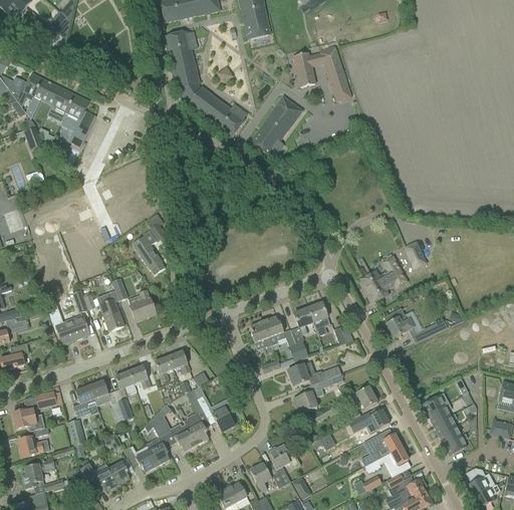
[(0,0),(0,7),(8,14),(15,5),(21,11),(26,5),(19,0),(0,0)]
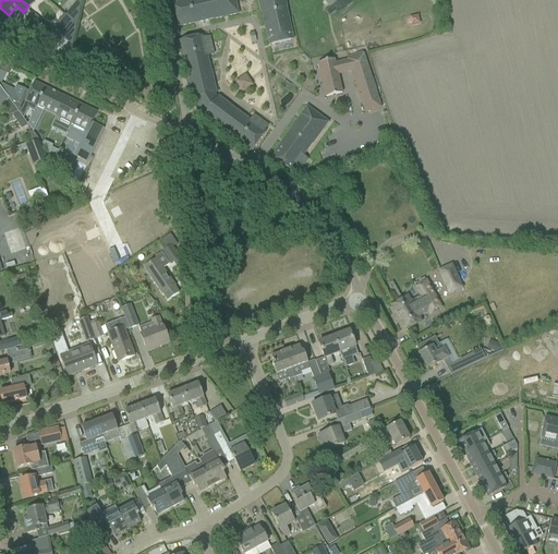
[(75,0),(65,11),(76,22),(82,0),(75,0)]
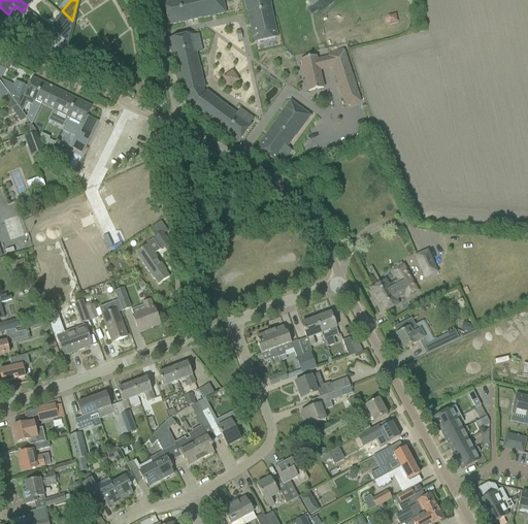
[(226,9),(223,0),(163,0),(168,22),(201,14),(202,15),(226,9)]
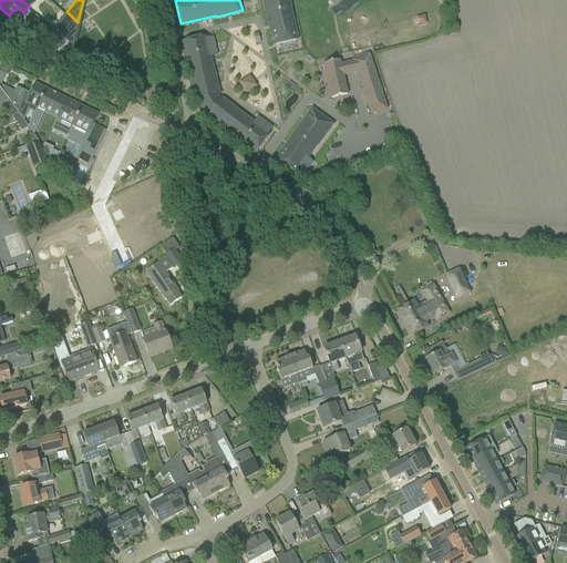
[(290,1),(290,0),(263,0),(265,7),(274,42),(298,37),(290,1)]
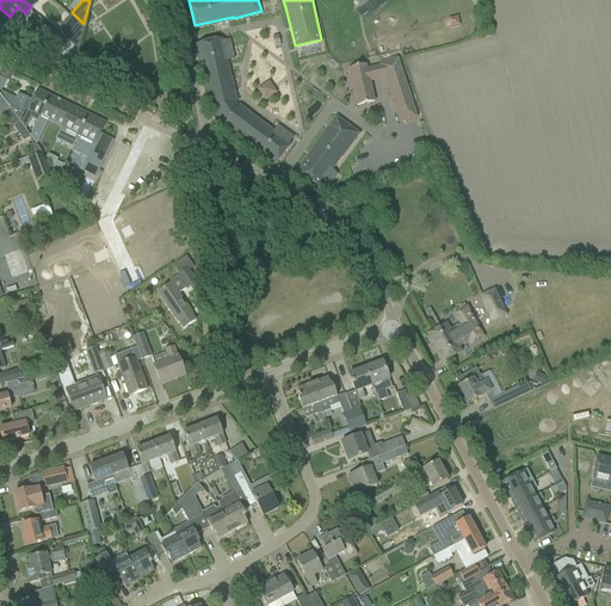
[(149,7),(142,12),(146,18),(153,13),(149,7)]
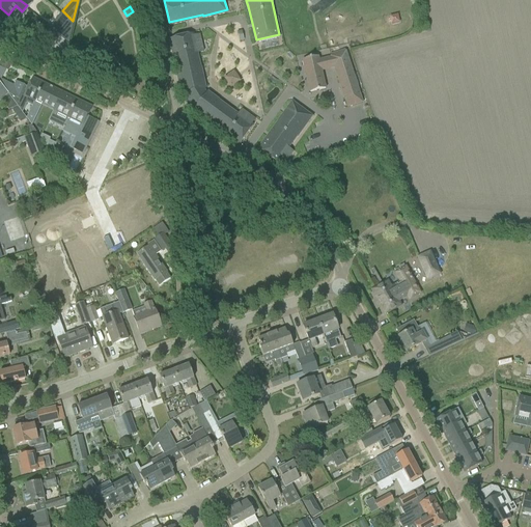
[(61,10),(53,20),(71,34),(73,21),(62,10),(61,10)]
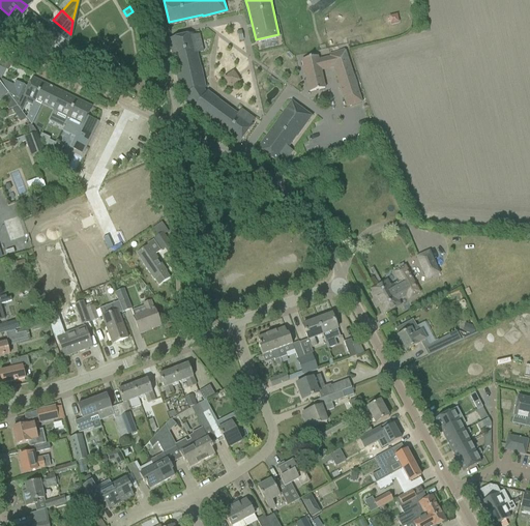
[(205,85),(201,64),(200,64),(193,31),(170,36),(177,69),(176,69),(181,91),(183,90),(194,107),(193,109),(204,117),(204,116),(238,142),(253,122),(217,97),(218,96),(207,88),(206,90),(203,86),(205,85)]
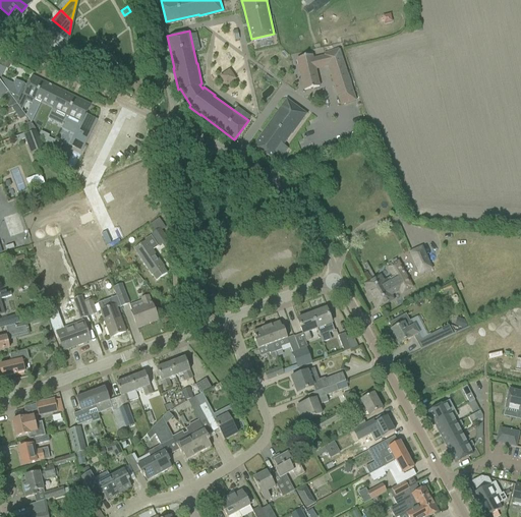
[(41,34),(38,39),(47,47),(51,42),(41,34)]
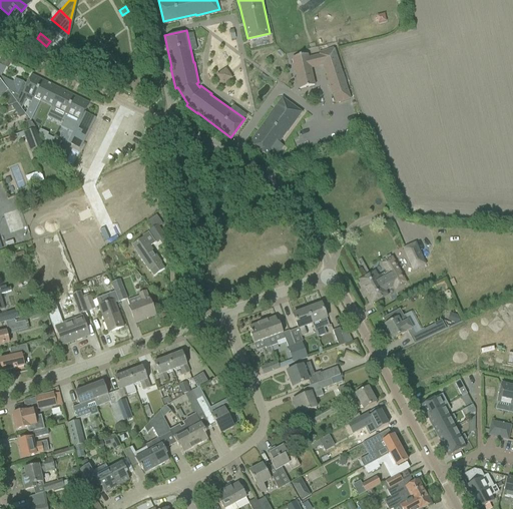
[(350,96),(334,45),(319,50),(336,100),(350,96)]
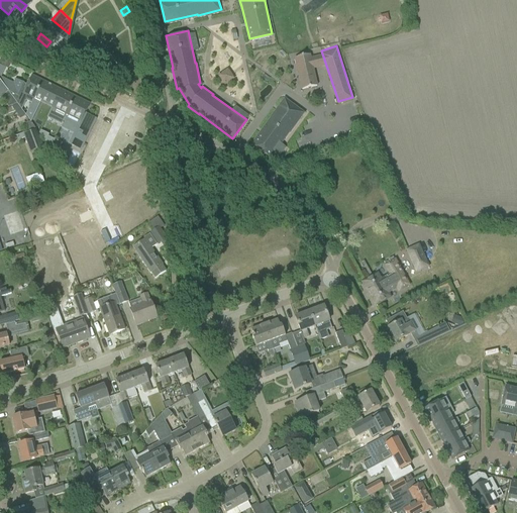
[(316,83),(309,52),(295,56),(302,87),(316,83)]
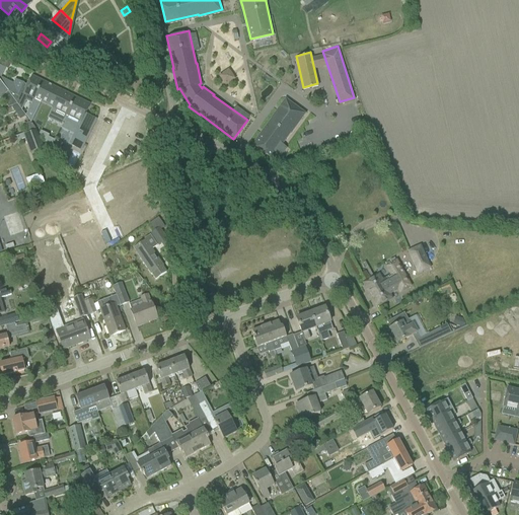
[(219,73),(227,82),(237,74),(229,65),(219,73)]
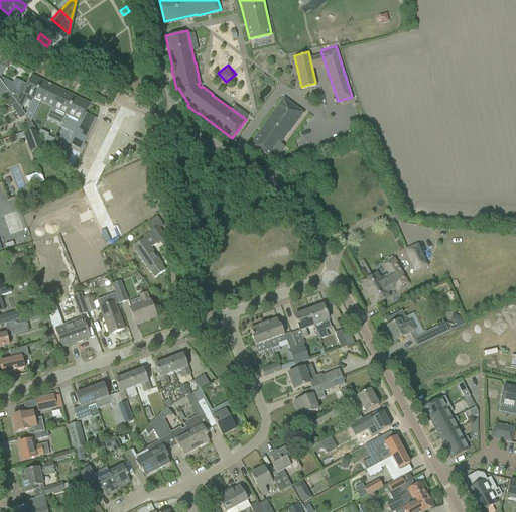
[(34,94),(42,78),(31,73),(27,82),(15,77),(13,81),(0,75),(0,74),(0,78),(7,88),(8,89),(20,106),(25,96),(32,99),(34,94)]
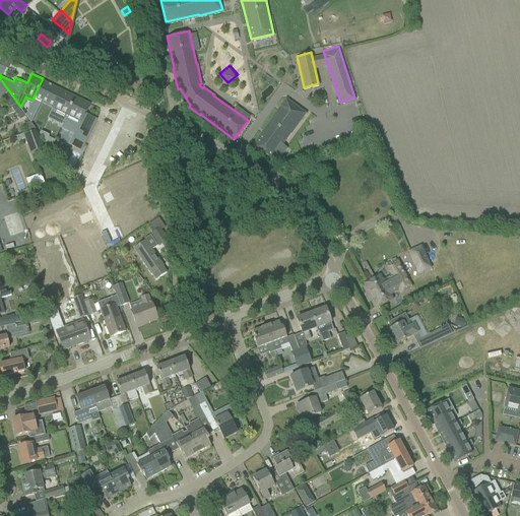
[(54,102),(61,87),(43,78),(35,94),(50,102),(51,101),(54,102)]
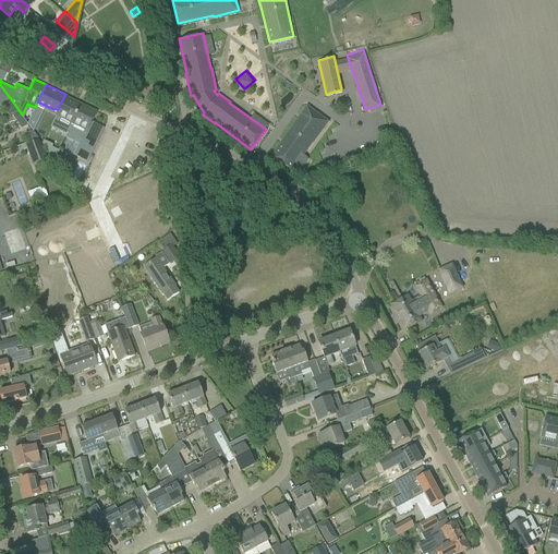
[(68,129),(81,101),(65,94),(58,109),(50,123),(57,125),(58,123),(68,129)]
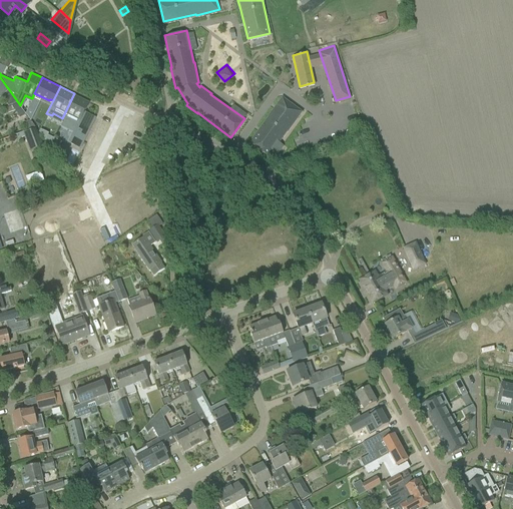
[(78,122),(84,109),(89,100),(74,93),(62,118),(70,121),(69,122),(76,126),(75,128),(86,133),(89,127),(78,122)]
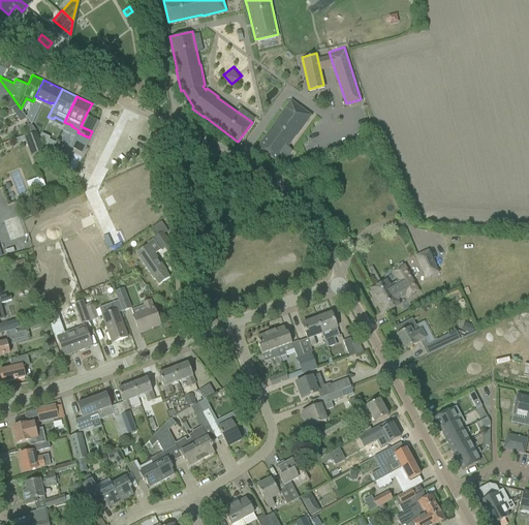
[(297,132),(311,113),(290,98),(277,118),(257,146),(276,159),(297,132)]
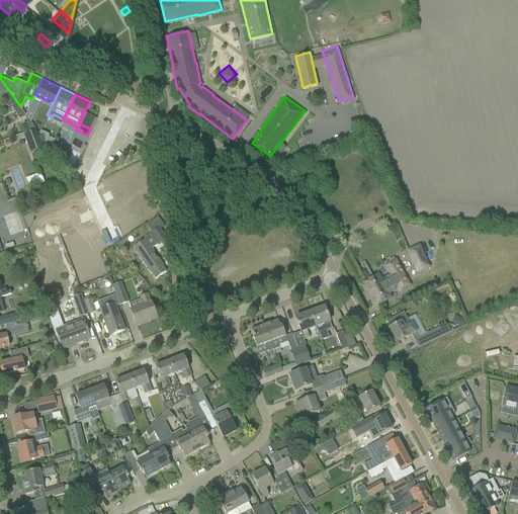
[(32,116),(35,110),(28,107),(25,112),(32,116)]
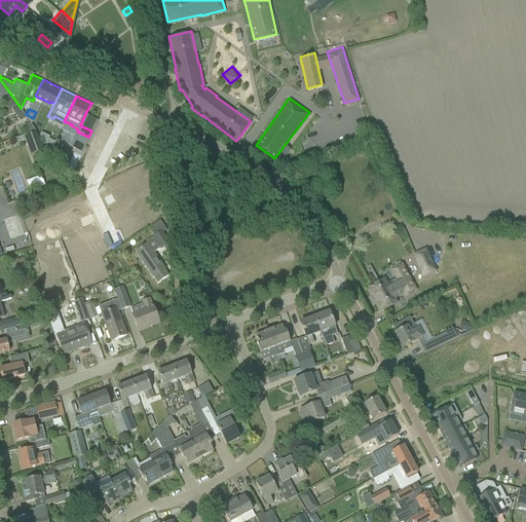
[(91,131),(98,117),(86,112),(80,125),(91,131)]
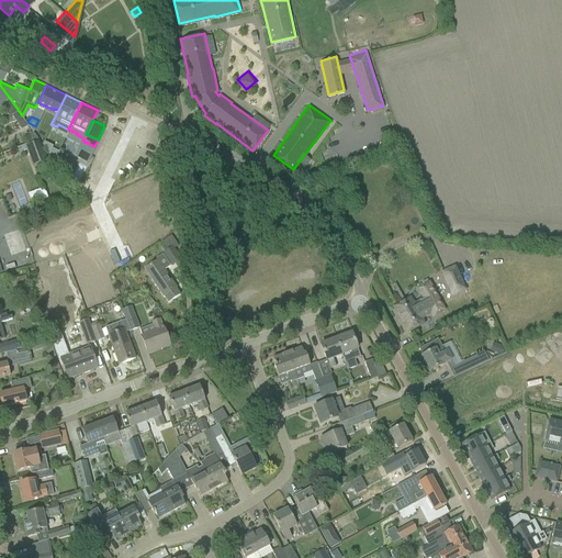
[(37,138),(24,144),(32,163),(46,157),(42,146),(41,147),(38,142),(37,138)]
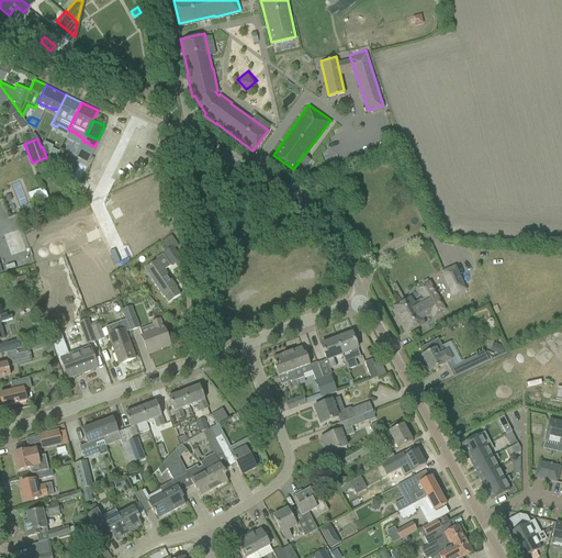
[(91,153),(94,146),(82,141),(79,147),(91,153)]
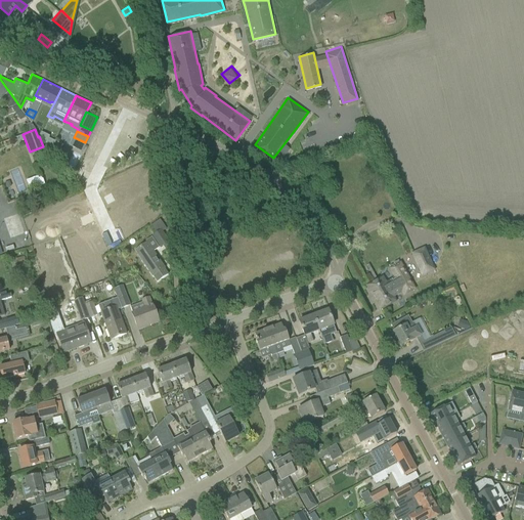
[(57,153),(62,142),(55,138),(51,145),(57,153)]
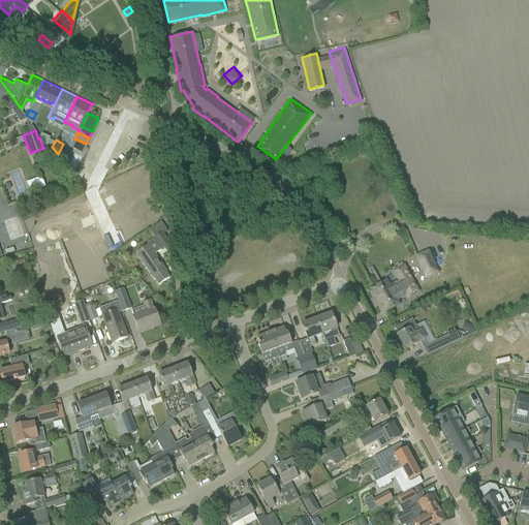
[(42,172),(27,178),(30,188),(47,182),(42,172)]
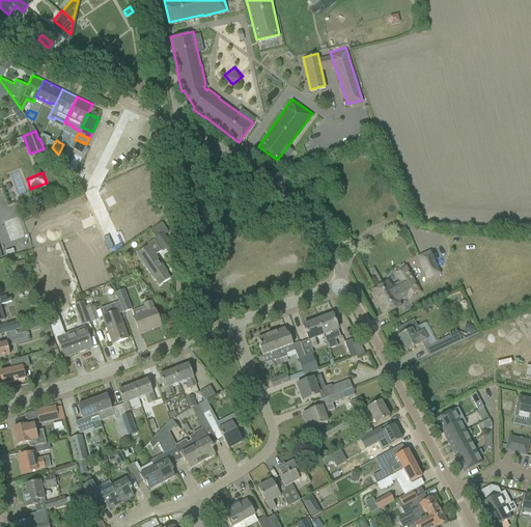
[(62,219),(53,223),(59,236),(83,225),(79,216),(85,213),(79,199),(58,210),(62,219)]
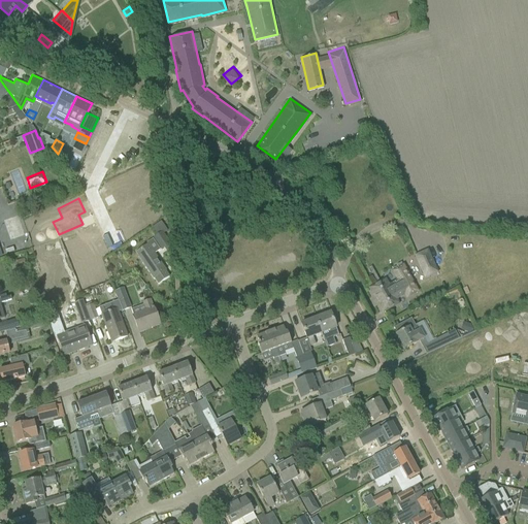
[(157,232),(154,234),(162,247),(170,240),(163,230),(167,228),(162,219),(153,225),(157,232)]
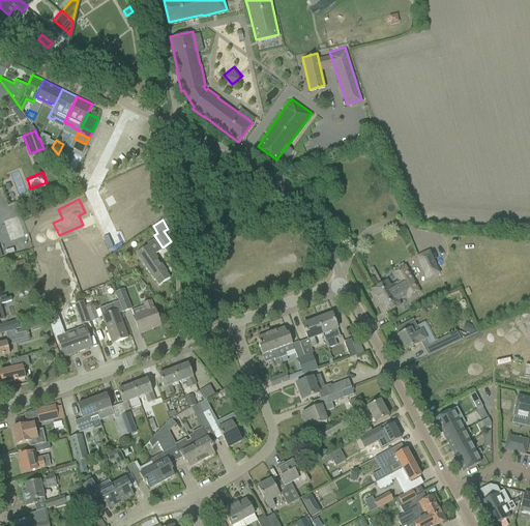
[(108,246),(100,231),(88,236),(85,230),(66,238),(69,245),(63,247),(68,258),(80,253),(84,262),(95,258),(93,253),(108,246)]
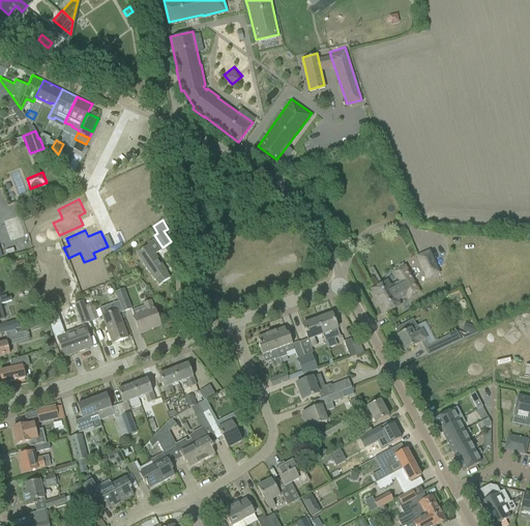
[(137,251),(142,258),(154,276),(155,275),(159,282),(171,274),(155,252),(159,249),(153,238),(147,242),(147,243),(137,251)]
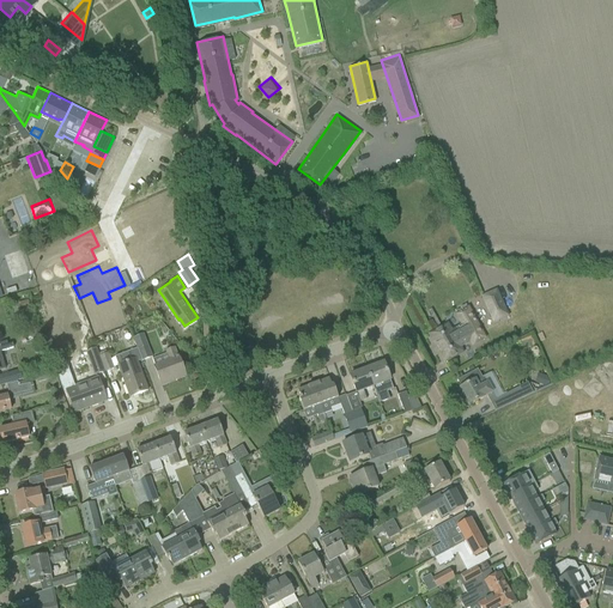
[(484,293),(485,293),(484,295),(495,317),(507,311),(496,287),(484,293)]
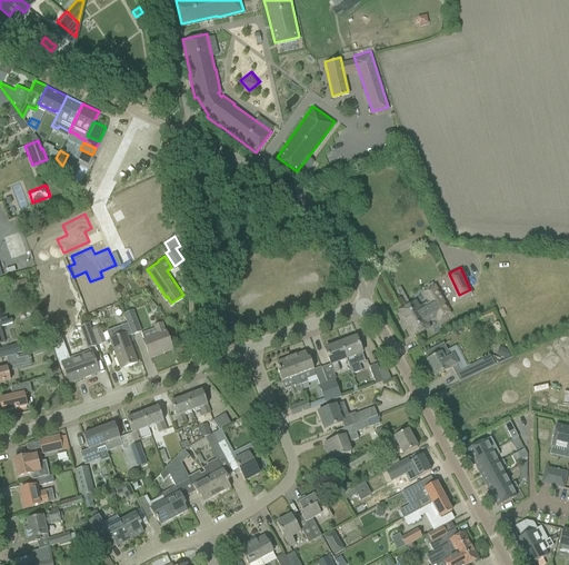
[(430,299),(418,306),(415,299),(399,308),(407,323),(408,323),(412,333),(428,324),(426,319),(437,313),(439,316),(449,310),(435,284),(425,289),(430,299)]
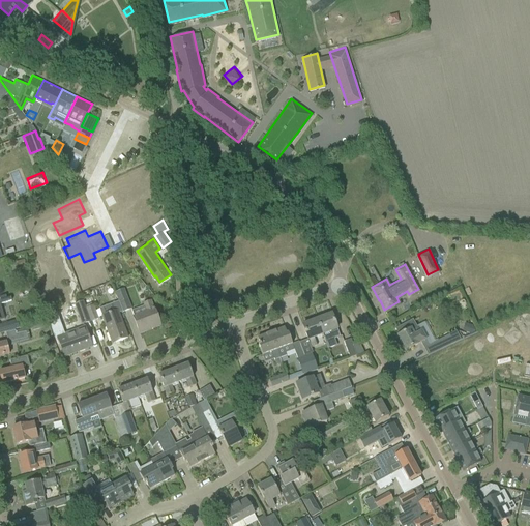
[(116,290),(119,298),(123,309),(131,305),(123,287),(116,290)]
